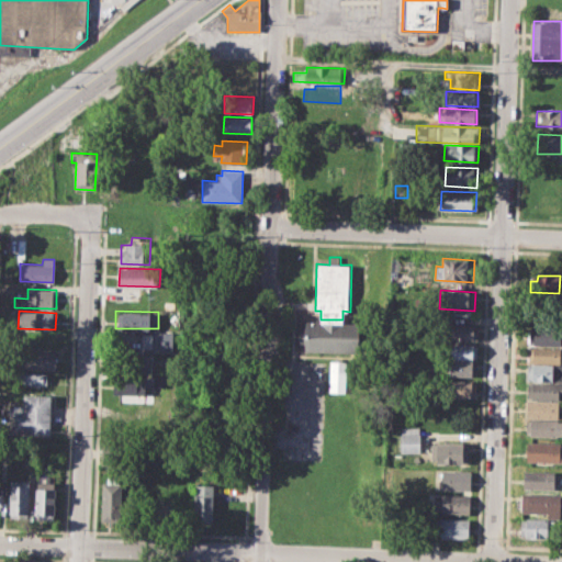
[(305,319),(358,322),(357,352),(303,349),(305,319)]
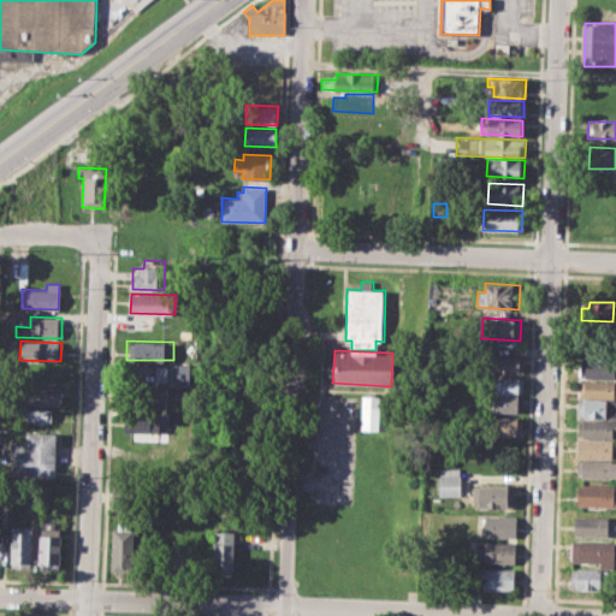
[(490,355),(522,356),(522,372),(490,371),(490,355)]
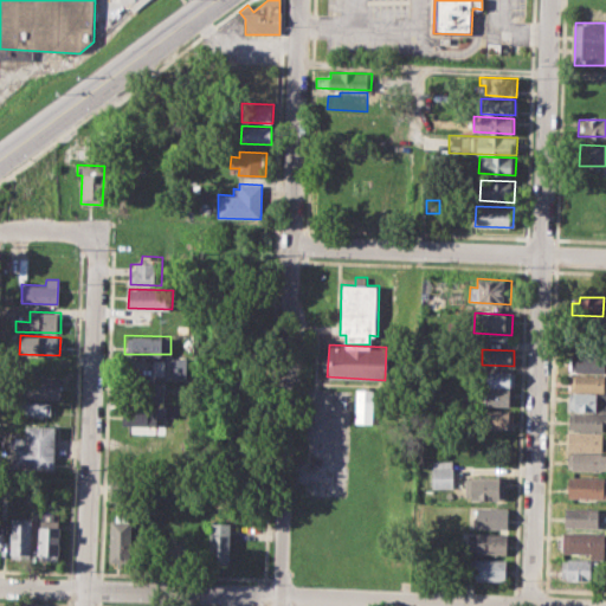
[(568,353),(605,354),(605,371),(568,371),(568,353)]
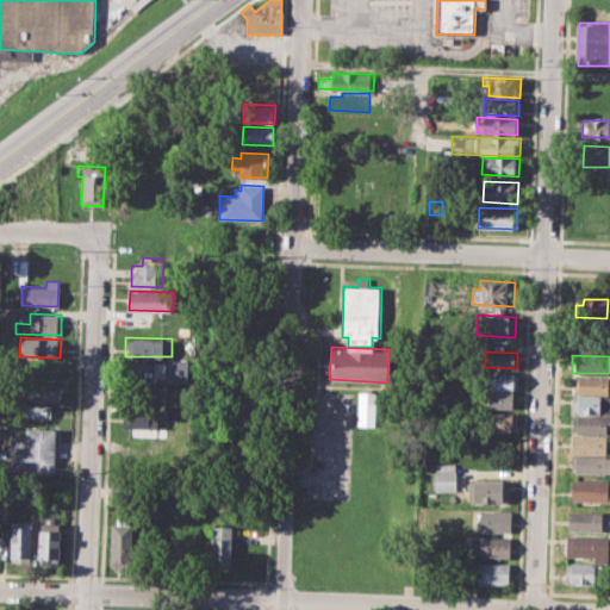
[(154,360),(187,361),(187,381),(153,380),(154,360)]
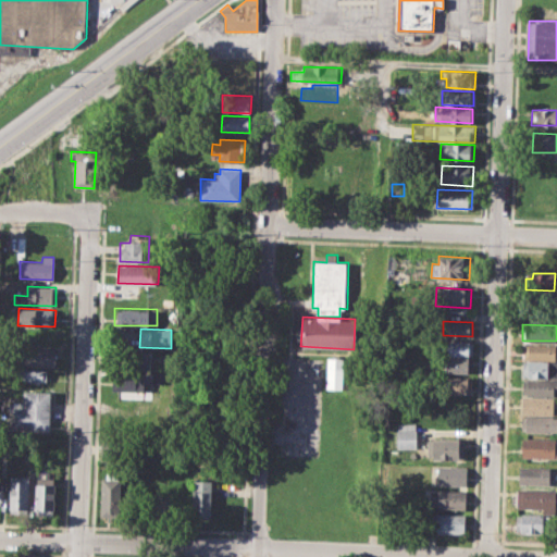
[(442,339),(472,342),(471,355),(441,354),(442,339)]
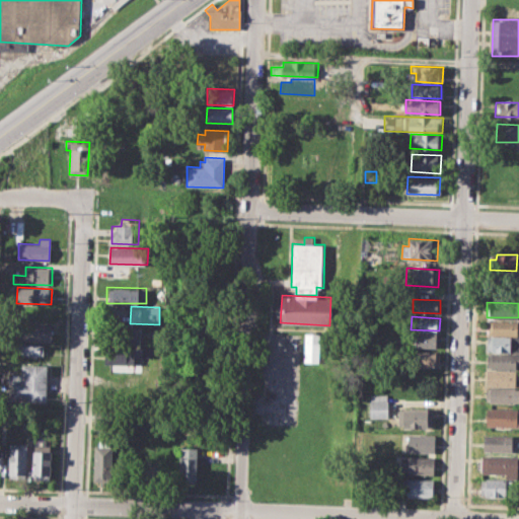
[(487,320),(518,320),(518,335),(487,334),(487,320)]
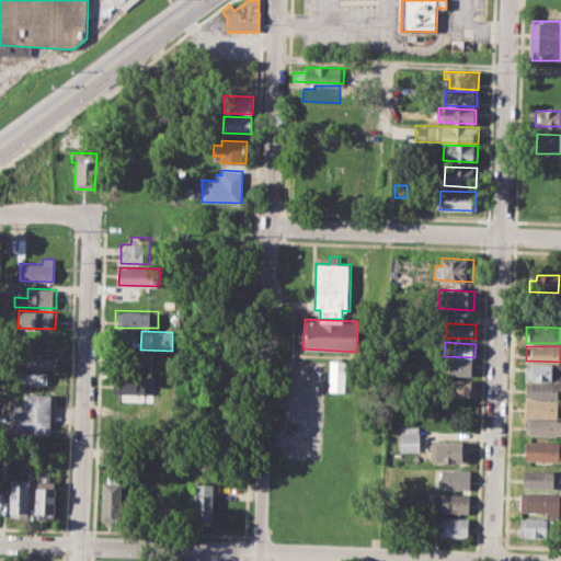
[(18,348),(56,351),(56,368),(16,366),(18,348)]
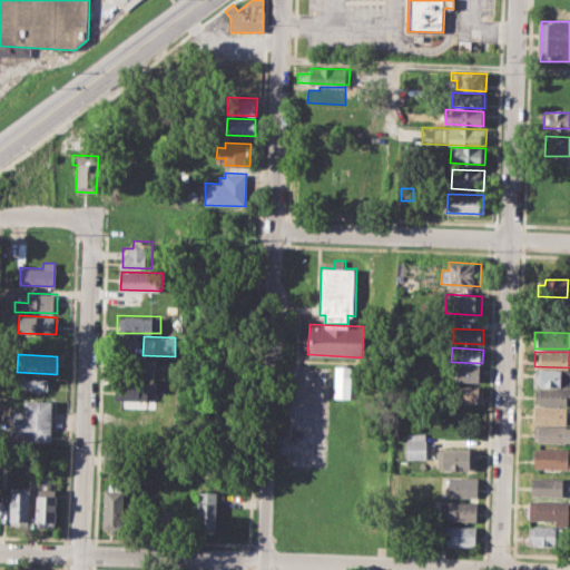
[(117,360),(154,361),(153,377),(117,376),(117,360)]
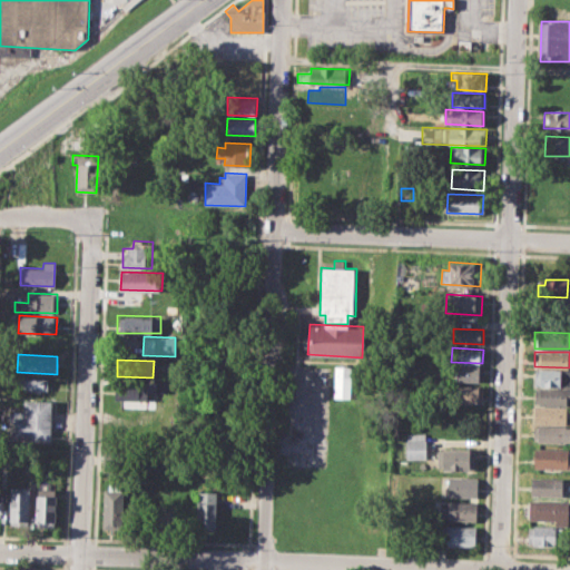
[(335,365),(352,365),(351,396),(334,396),(335,365)]
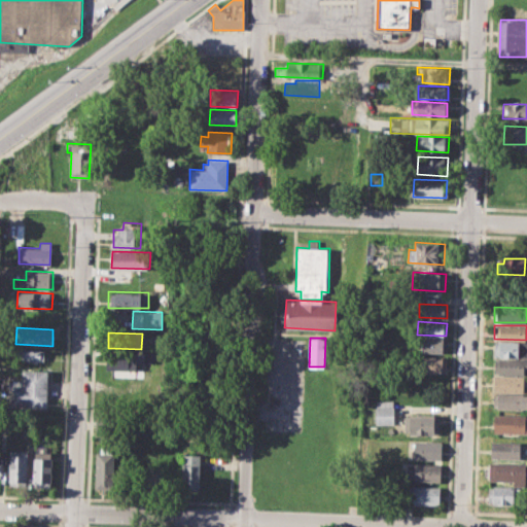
[(416,338),(446,339),(445,353),(416,352),(416,338)]
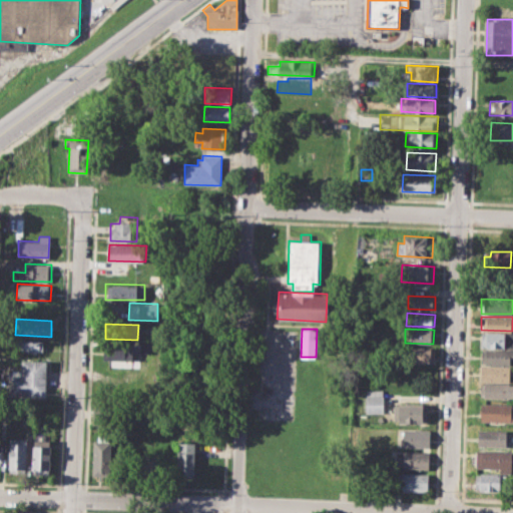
[(481,333),(512,333),(512,346),(481,346),(481,333)]
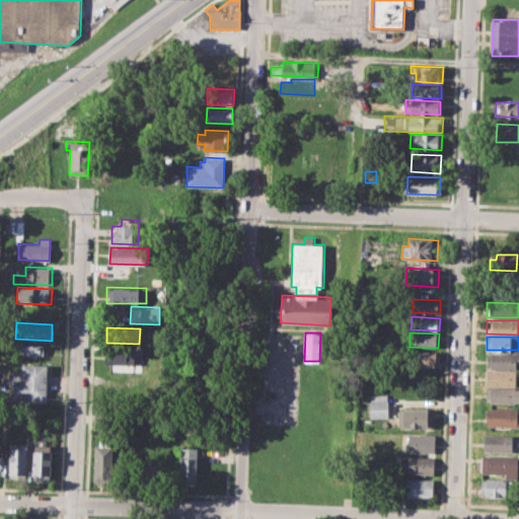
[(15,343),(44,344),(43,355),(15,354),(15,343)]
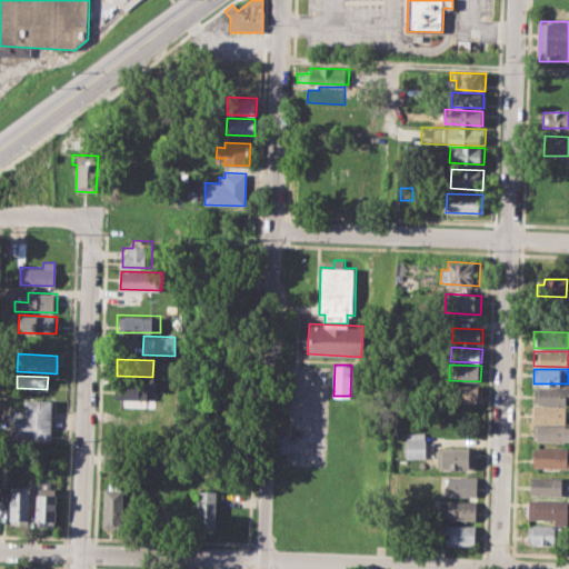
[(113,382),(147,382),(147,399),(113,399),(113,382)]
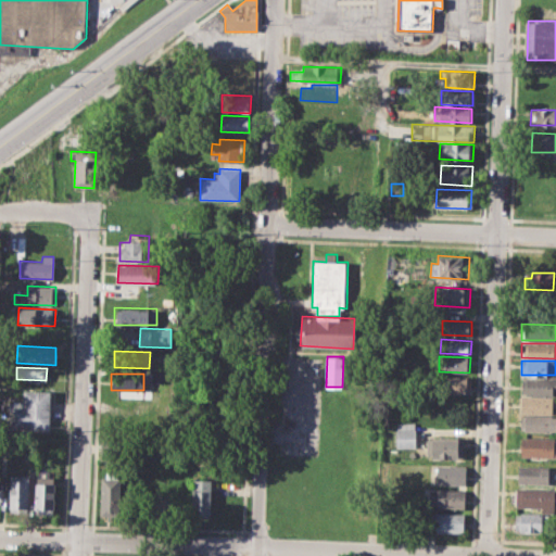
[(439,377),(470,378),(470,392),(439,391),(439,377)]
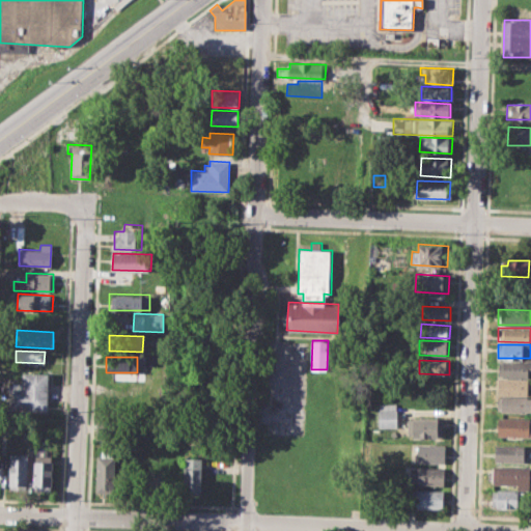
[(498,361),(530,361),(530,372),(529,372),(529,376),(497,375),(498,361)]
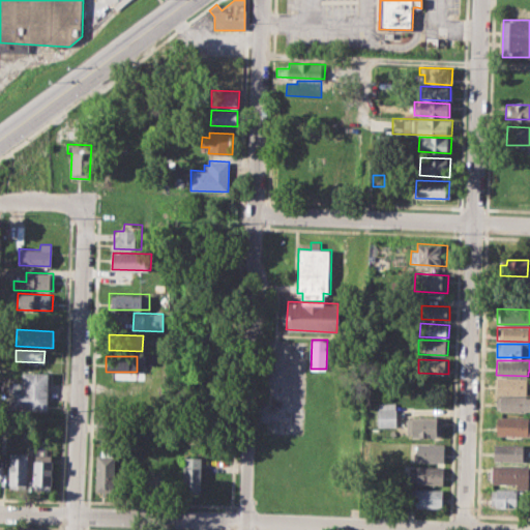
[(21,372),(47,372),(47,409),(21,409),(21,372)]
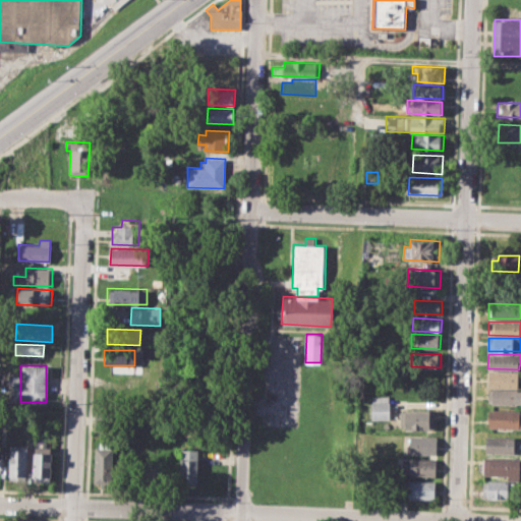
[(488,371),(519,372),(518,387),(487,386),(488,371)]
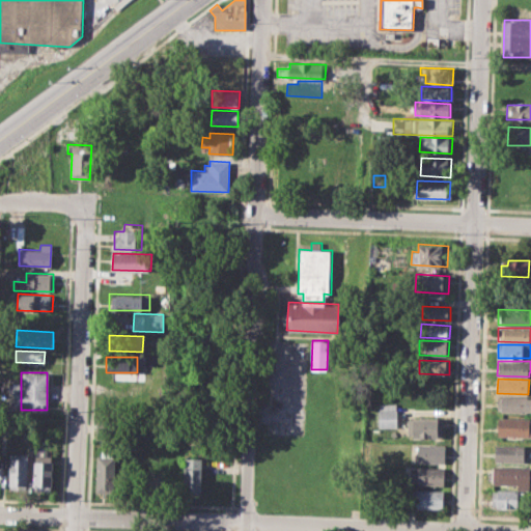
[(497,396),(528,397),(528,412),(497,411),(497,396)]
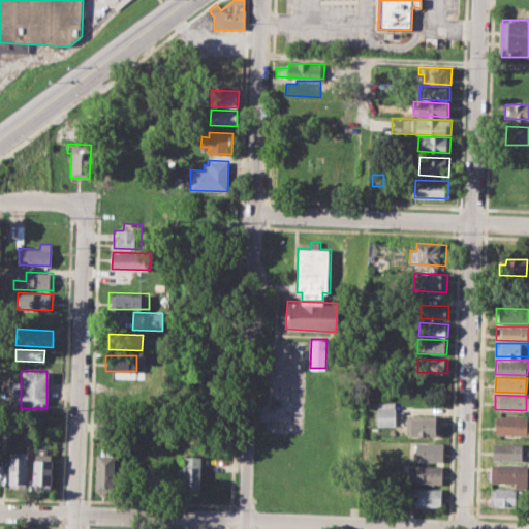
[(377,401),(397,401),(397,425),(377,425),(377,401)]
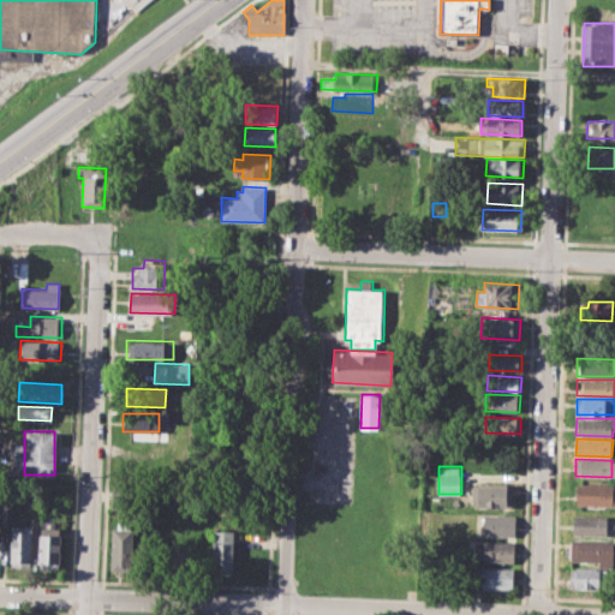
[(478,483),(512,484),(511,506),(477,505),(478,483)]
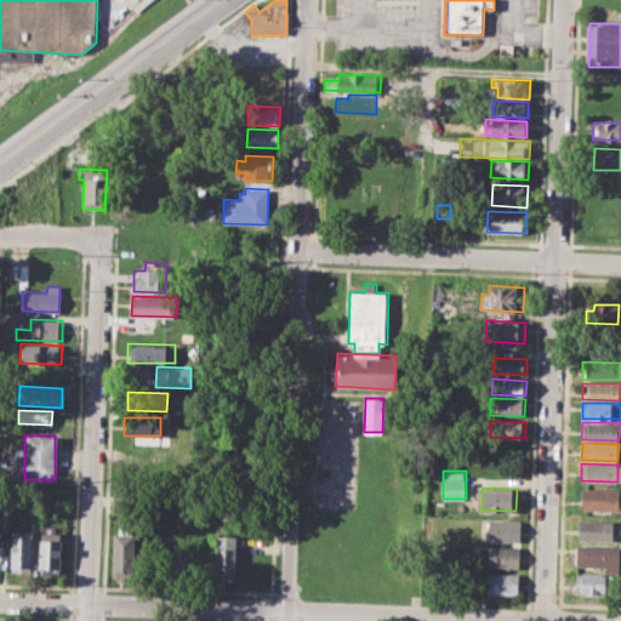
[(582,488),(620,490),(619,499),(620,499),(620,510),(581,508),(582,488)]
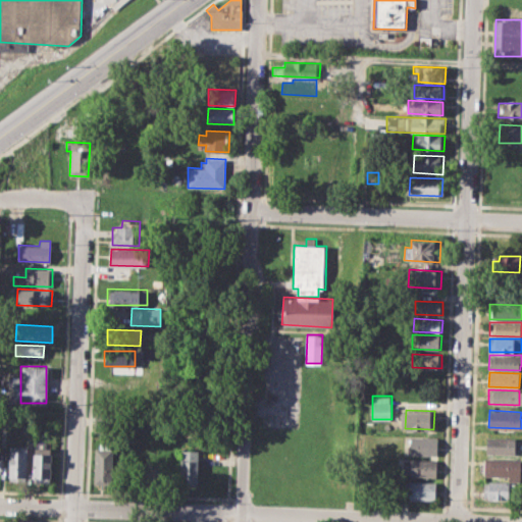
[(410,436),(436,436),(436,454),(410,453),(410,436)]
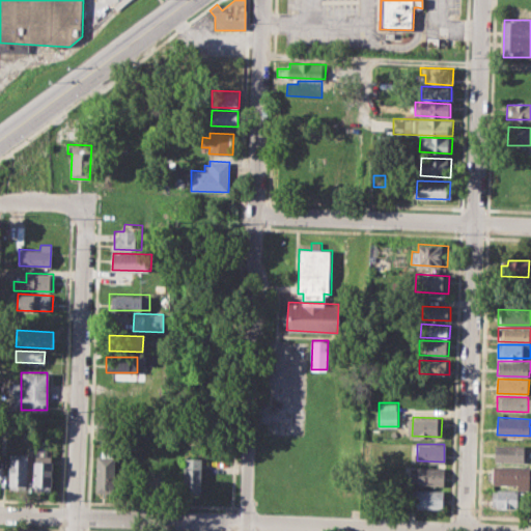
[(495,445),(526,446),(525,463),(494,462),(495,445)]
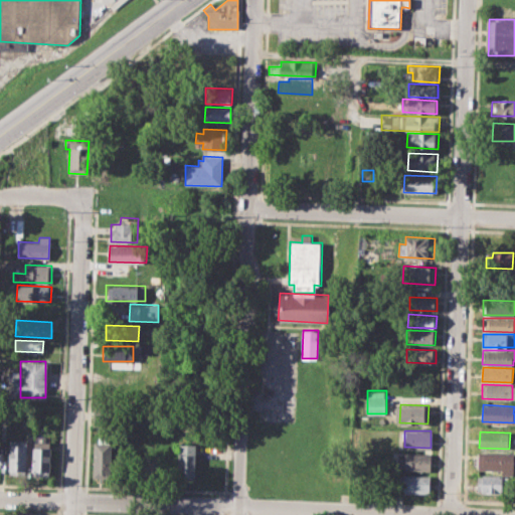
[(94,442),(99,442),(99,437),(112,438),(111,477),(93,477),(94,442)]
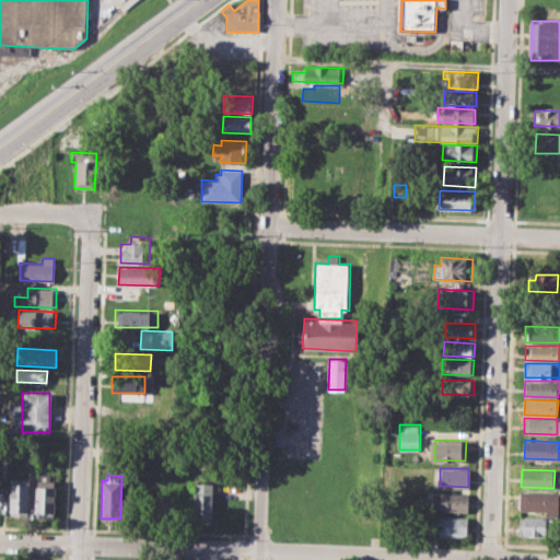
[(11,478),(30,479),(28,515),(10,515),(11,478)]
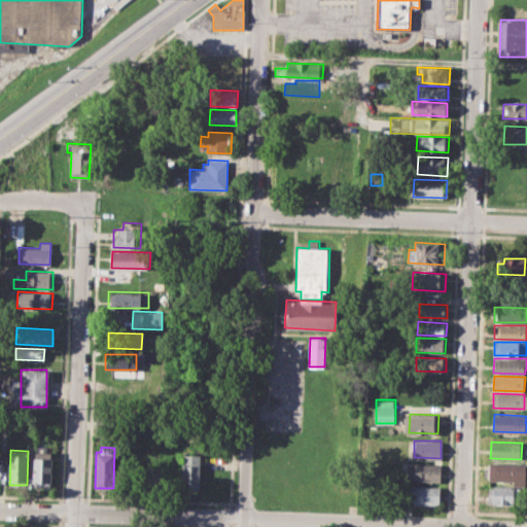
[(34,452),(51,452),(50,487),(33,486),(34,452)]
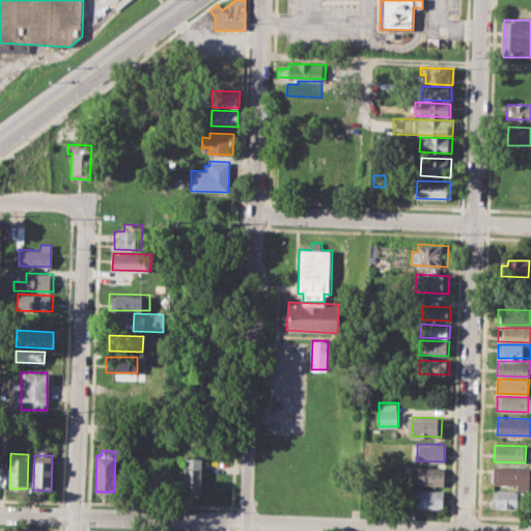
[(185,457),(202,457),(201,492),(184,492),(185,457)]
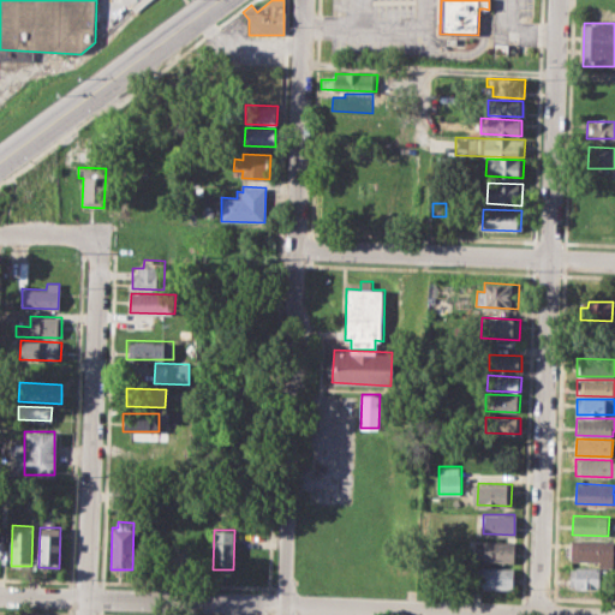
[(571,539),(614,541),(614,562),(569,560),(571,539)]
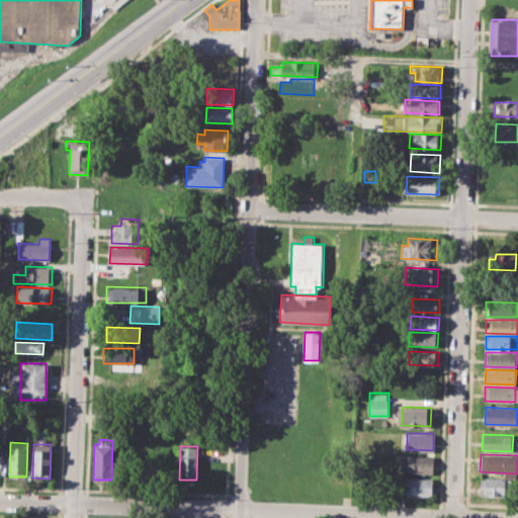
[(407,455),(433,456),(433,473),(400,472),(400,458),(407,459),(407,455)]
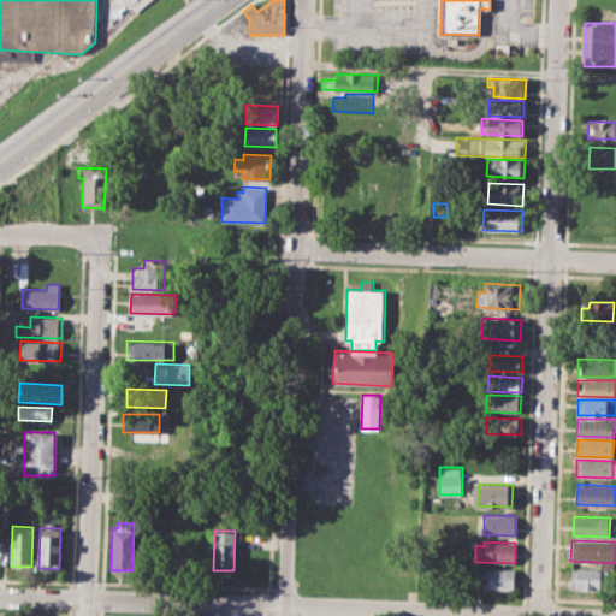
[(478,567),(515,568),(514,590),(478,588),(478,567)]
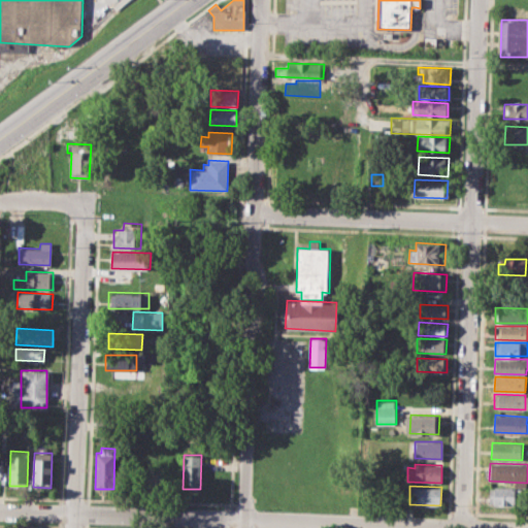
[(490,487),(522,488),(521,504),(489,503),(490,487)]
